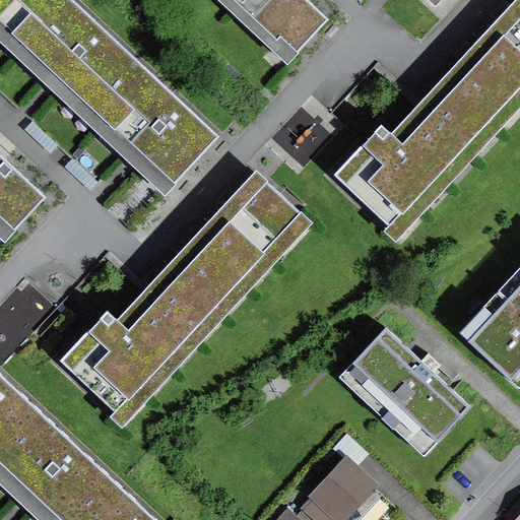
[(0,0),(0,22),(12,35),(44,0),(0,0)]
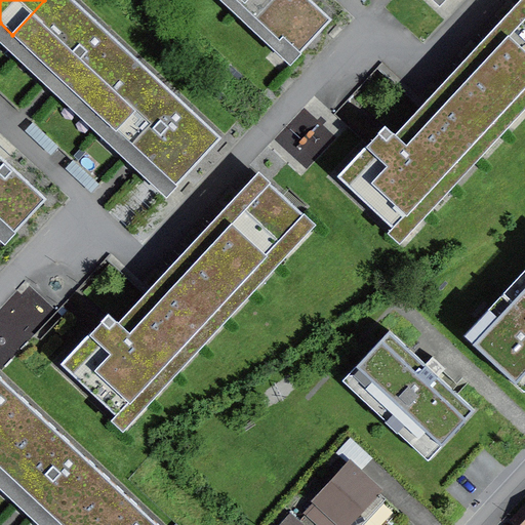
[(94,110),(139,62),(73,0),(44,0),(12,35),(61,78),(94,110)]
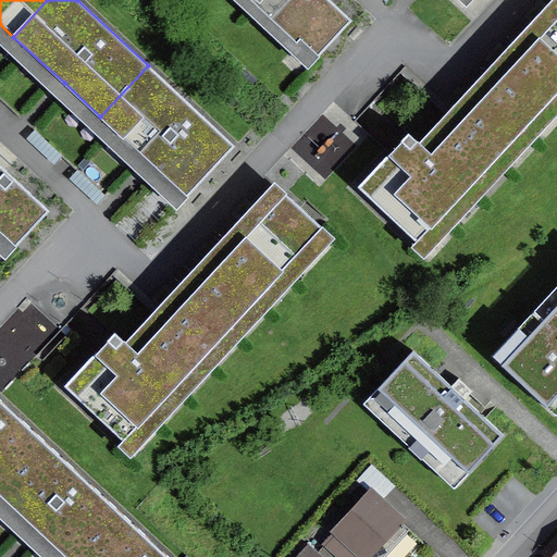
[(318,58),(353,21),(330,0),(247,0),(297,46),(300,41),(318,58)]
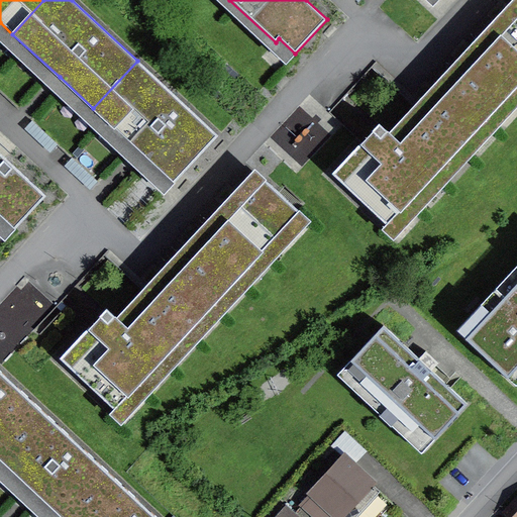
[(388,224),(516,86),(516,15),(445,93),(382,161),(362,142),(332,174),(388,224)]
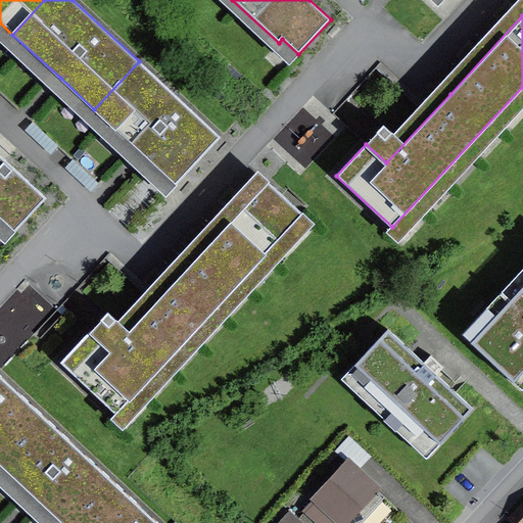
[(176,185),(221,137),(139,61),(94,109),(139,152),(176,185)]
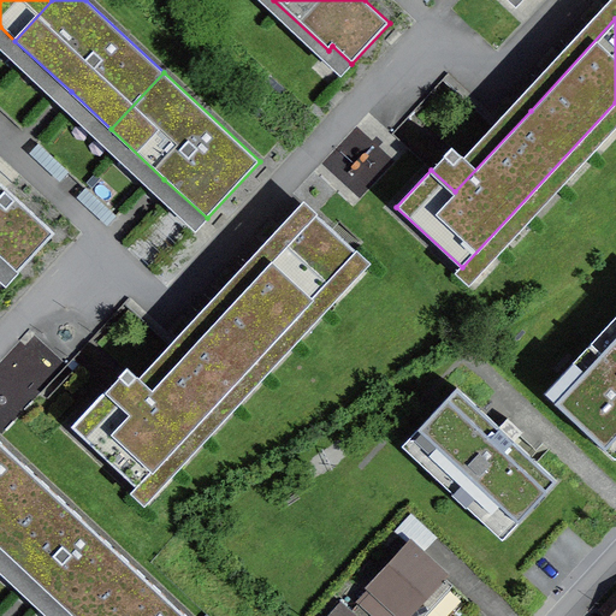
[(0,258),(17,273),(54,234),(0,182),(0,258)]
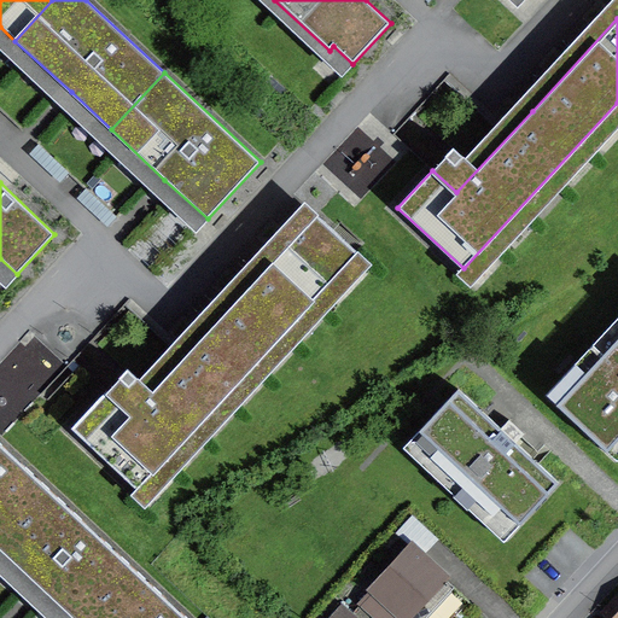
[(138,489),(359,254),(316,214),(205,333),(132,413),(106,390),(71,427),(138,489)]
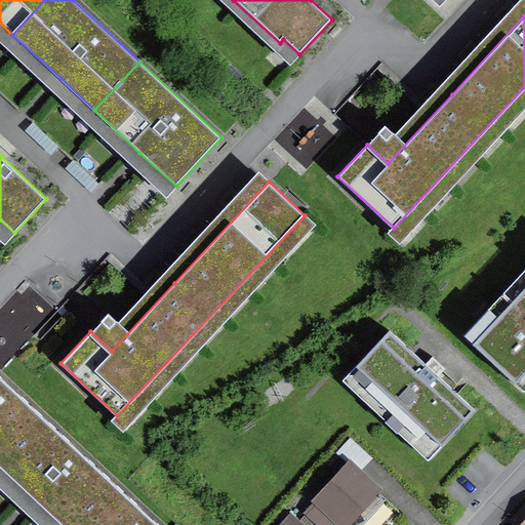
[(524,287),(473,344),(516,382),(524,372),(524,287)]
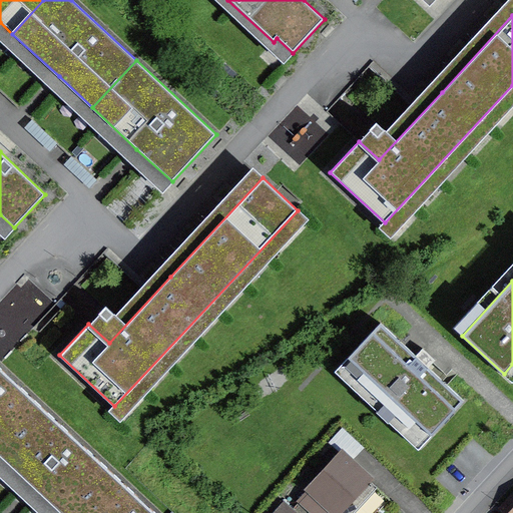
[(416,420),(432,434),(464,400),(429,367),(432,364),(426,358),(420,352),(416,356),(381,323),(349,357),(364,372),(360,376),(412,425),(416,420)]
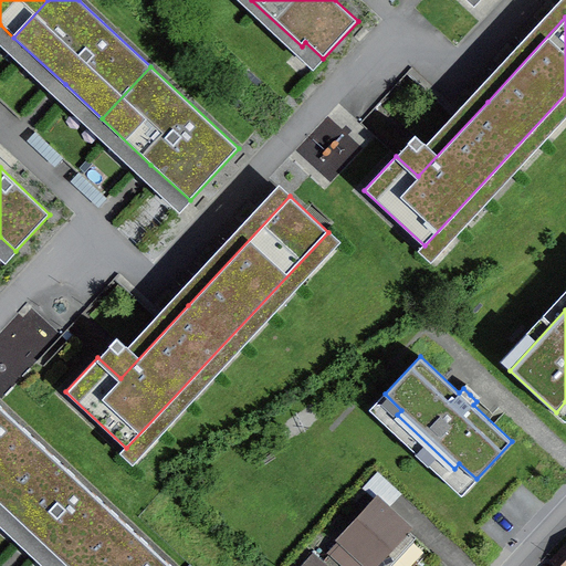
[(0,503),(49,452),(0,406),(0,503)]
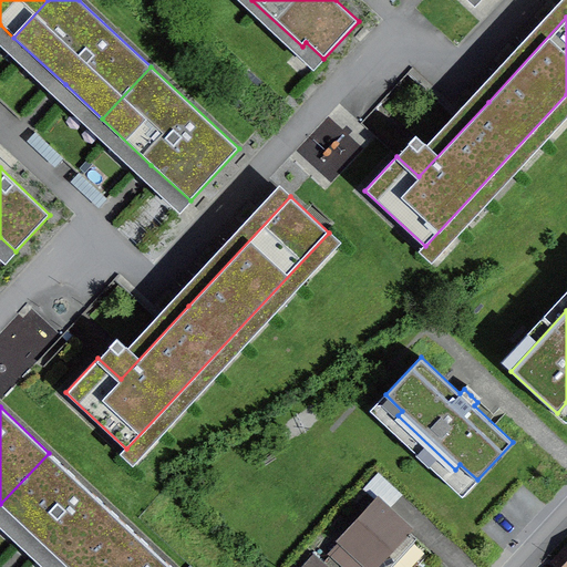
[(65,566),(79,566),(123,521),(49,453),(0,504),(0,505),(37,539),(65,566)]
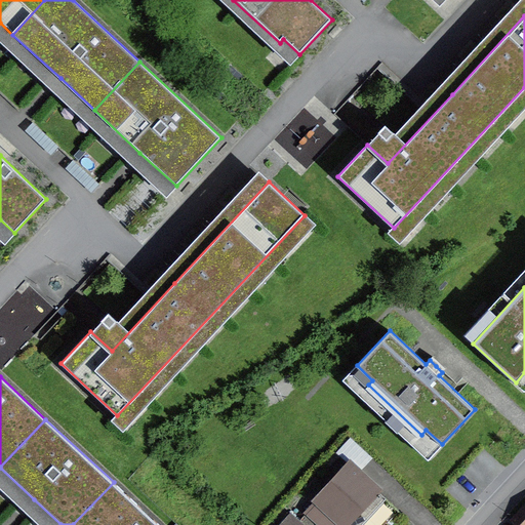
[(345,523),(376,490),(356,471),(342,484),(337,479),(307,512),(319,523),(330,511),(345,523)]
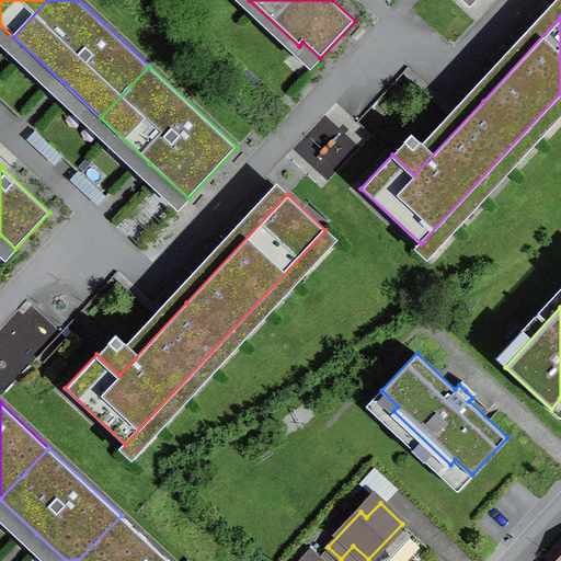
[(170,560),(122,515),(78,560),(170,560)]
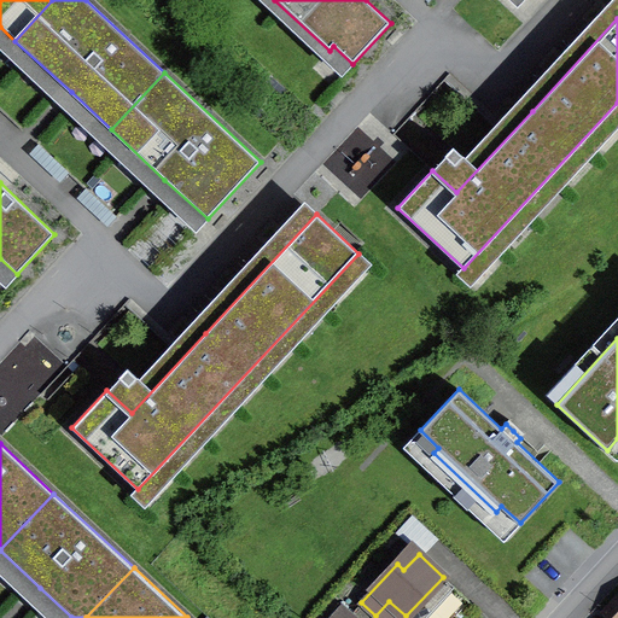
[(373,617),(345,594),(324,617),(373,617)]
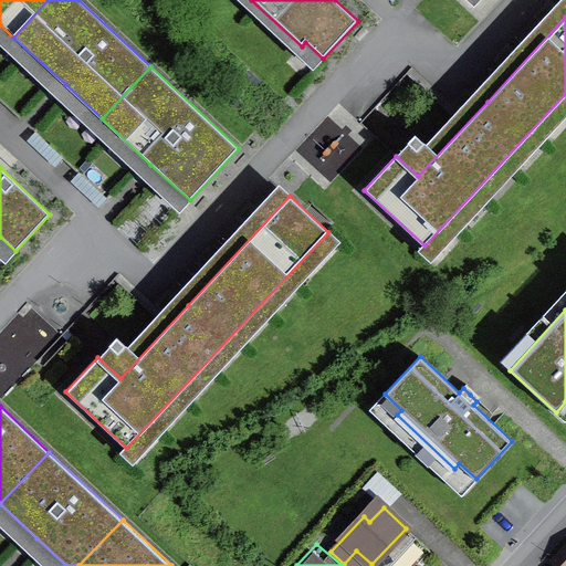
[(565,565),(565,545),(551,562),(555,565),(565,565)]
